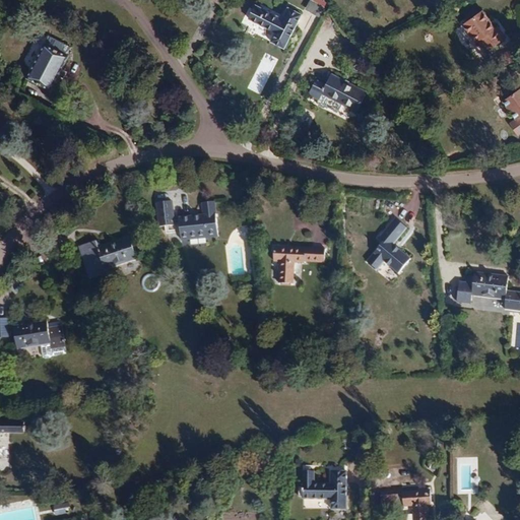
[(283,49),(302,15),(288,8),(282,19),(255,5),(247,19),(275,34),(270,42),(283,49)]
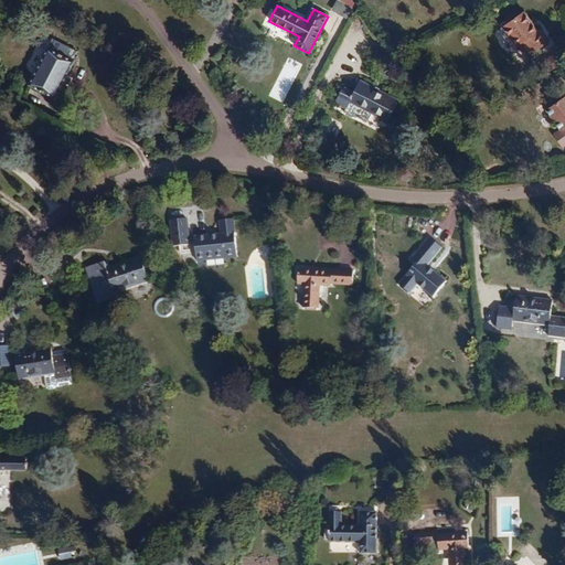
[(523,13),(503,28),(518,48),(520,46),(529,57),(526,60),(533,70),(547,60),(540,50),(550,42),(541,31),(537,33),(523,13)]
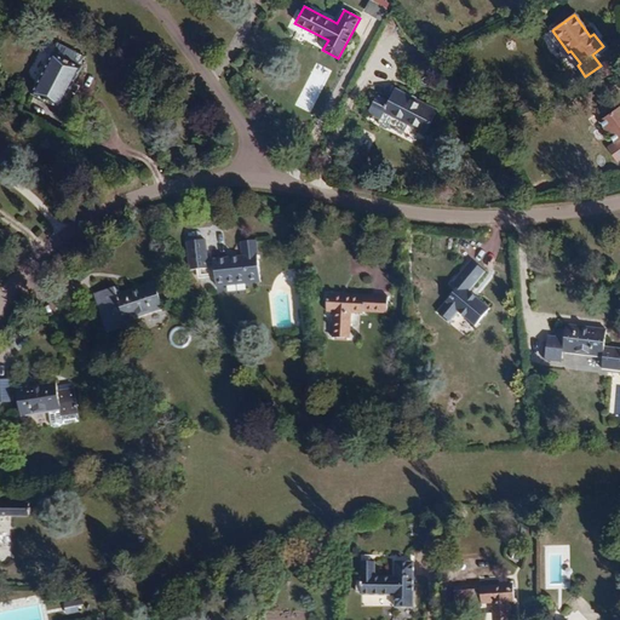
[(69,91),(73,84),(82,64),(81,64),(85,57),(59,44),(56,51),(53,50),(33,92),(62,107),(69,91)]
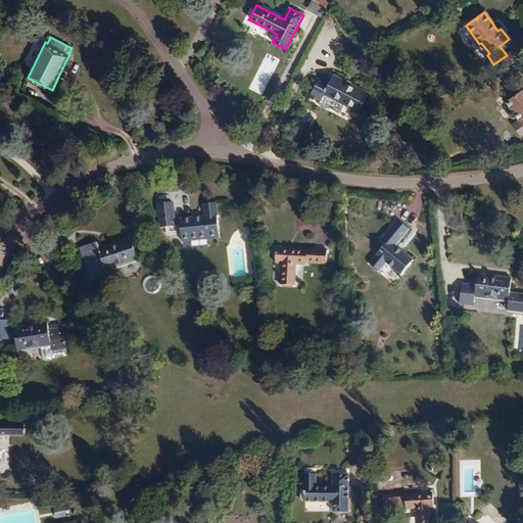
[(263,95),(279,59),(266,53),(250,90),(263,95)]
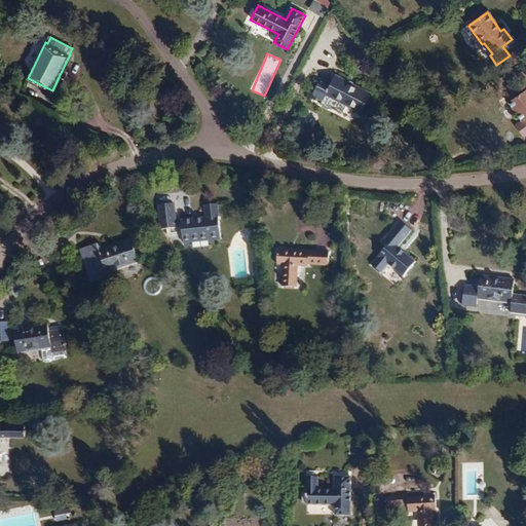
[(322,101),(326,95),(361,113),(371,94),(335,75),(330,86),(320,80),(311,96),(322,101)]
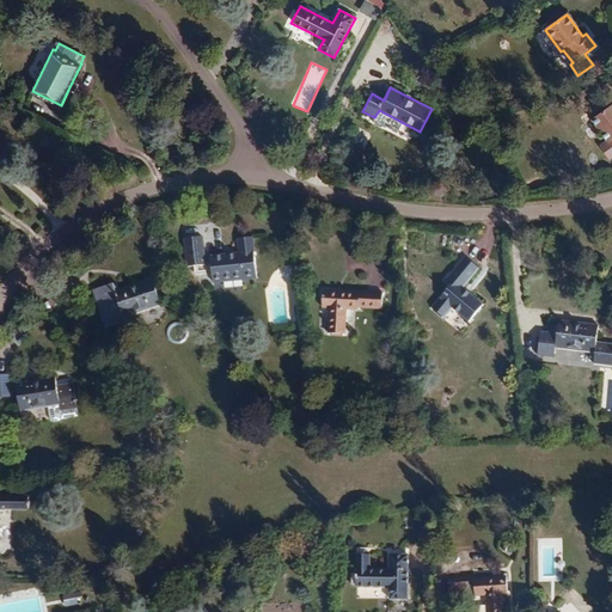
[(611,105),(591,121),(606,142),(610,139),(611,141),(611,105)]
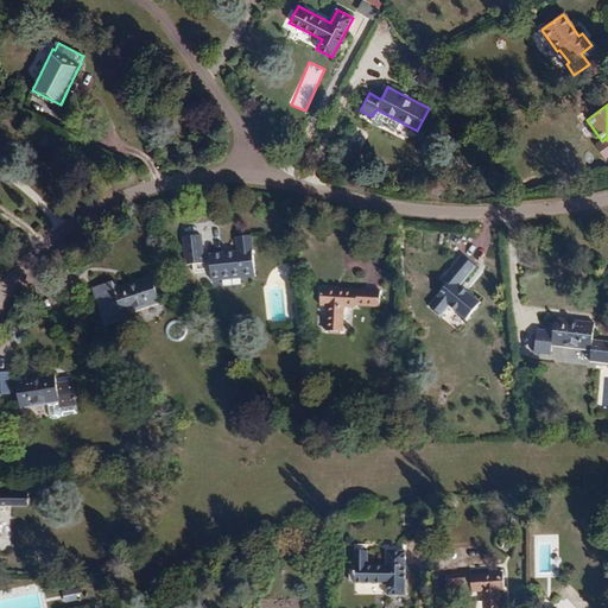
[(480,115),(476,109),(470,113),(474,119),(480,115)]
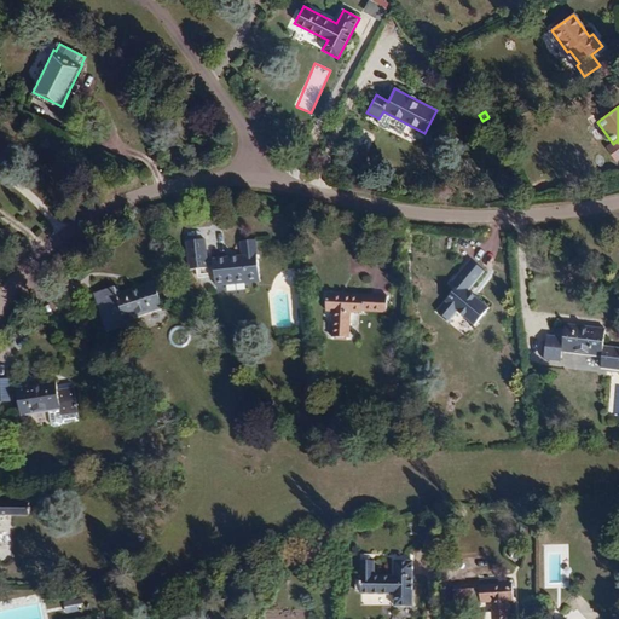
[(208,266),(207,259),(204,239),(186,241),(190,270),(208,267),(208,266)]
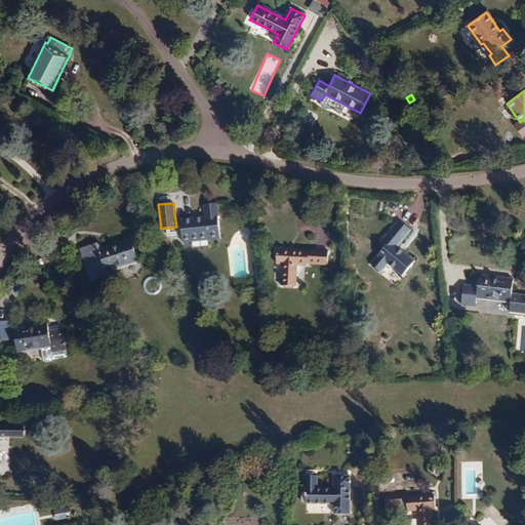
[(180,219),(182,225),(184,242),(219,239),(215,203),(203,204),(205,216),(180,219)]
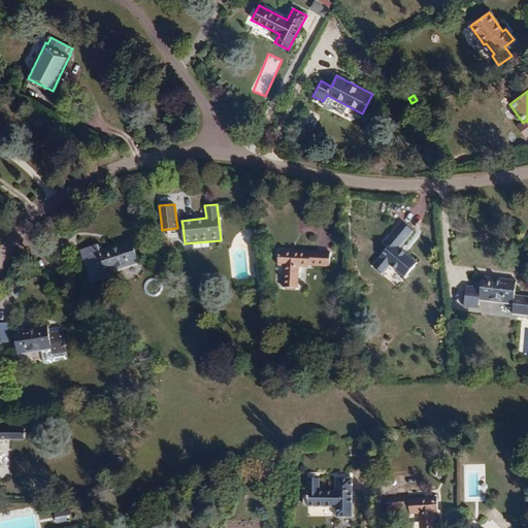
[(385,241),(389,245),(373,265),(383,273),(390,265),(404,277),(417,263),(398,249),(413,231),(401,222),(385,241)]
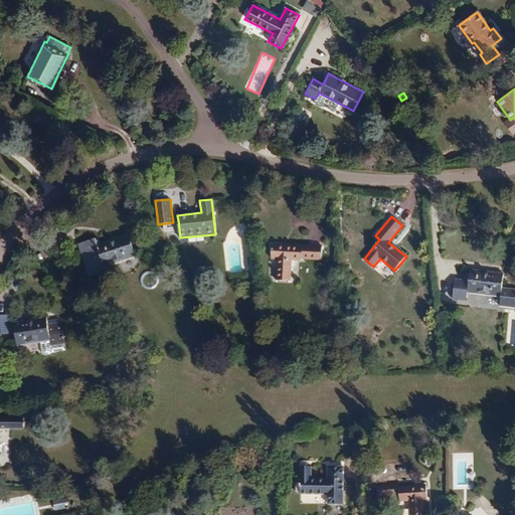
[(95,237),(77,243),(89,277),(106,271),(104,267),(135,255),(128,234),(97,245),(95,237)]
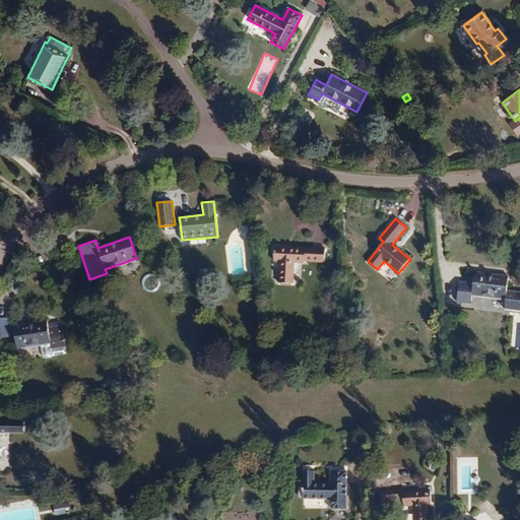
[(274,247),(274,262),(279,262),(278,283),(293,283),(294,263),(305,263),(305,261),(324,262),(325,248),(304,247),(303,248),(274,247)]
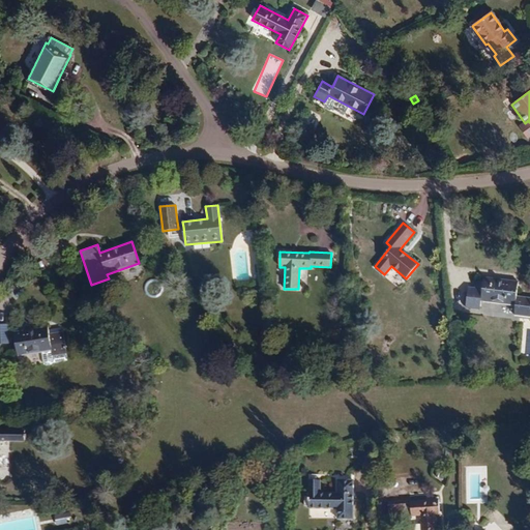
[(519,282),(483,277),(482,286),(469,284),(466,303),(479,305),(480,300),(516,305),(514,315),(529,317),(529,297),(517,296),(519,282)]
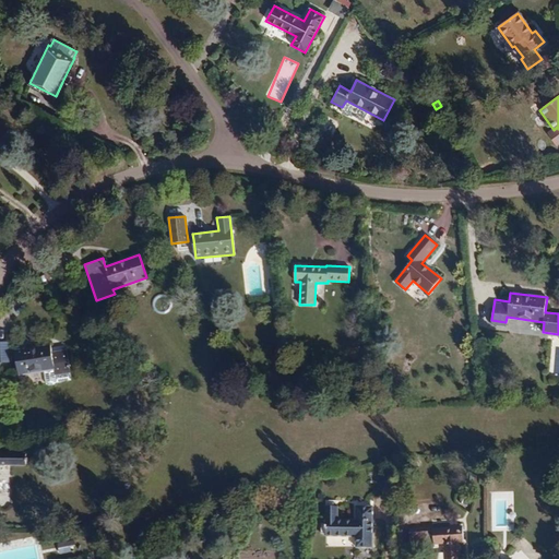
[(502,344),(506,325),(491,324),(489,342),(502,344)]
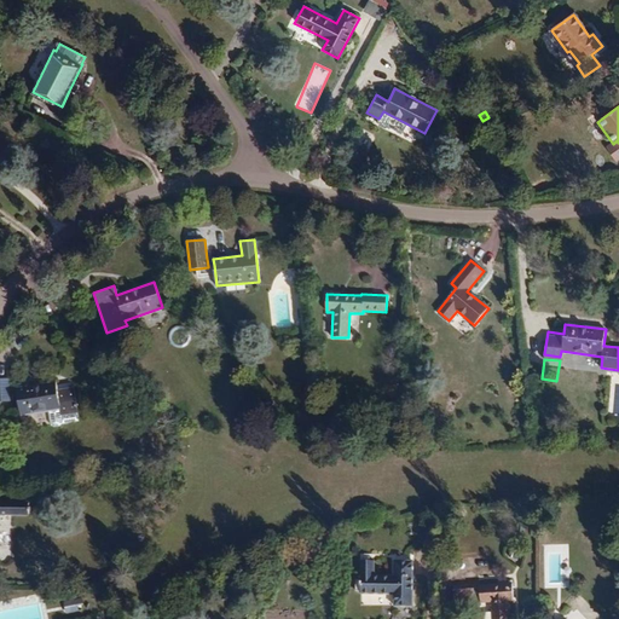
[(0,400),(10,400),(7,380),(0,380),(0,400)]
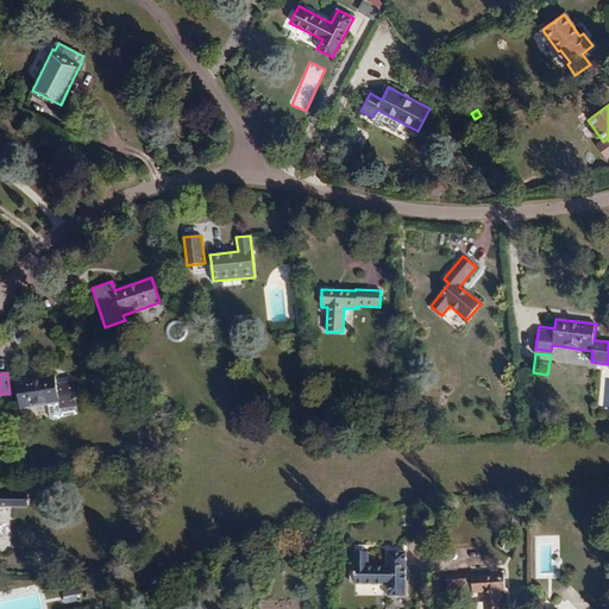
[(56,384),(56,378),(55,375),(16,381),(19,408),(48,403),(58,402),(60,409),(76,407),(73,382),(70,382),(56,384)]
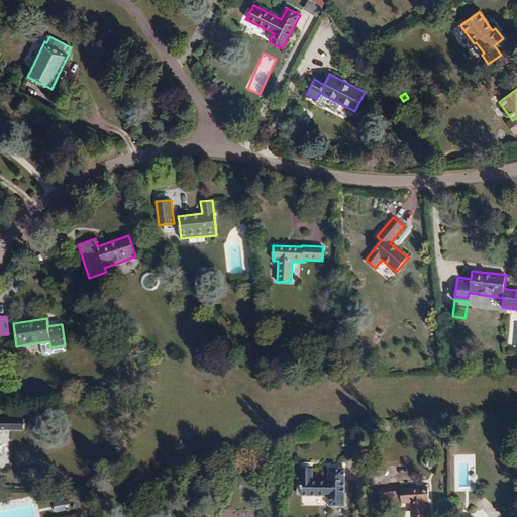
[(49,341),(40,342),(42,353),(45,356),(49,356),(52,351),(66,349),(65,345),(50,347),(49,341)]
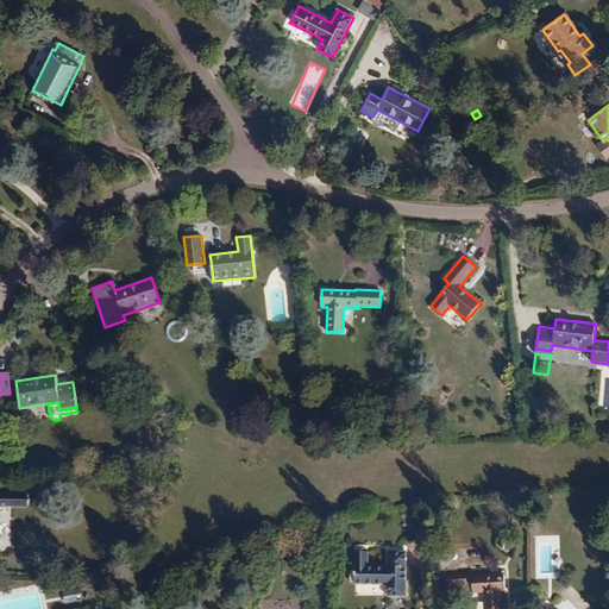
[(0,506),(29,507),(29,493),(0,493),(0,506)]
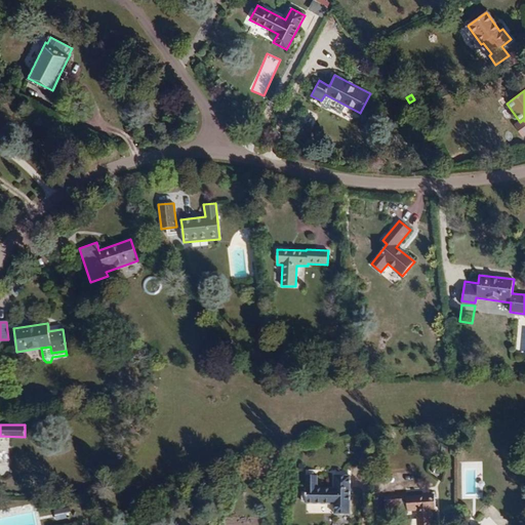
[(306,475),(306,503),(333,503),(333,515),(349,515),(350,476),(334,476),(333,488),(317,488),(317,476),(306,475)]
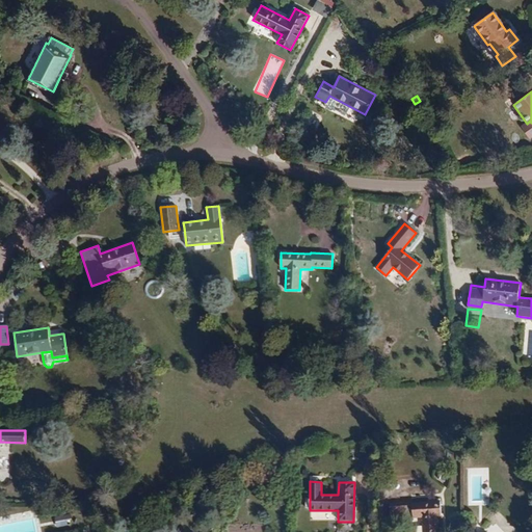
[(411,502),(389,503),(390,519),(413,516),(413,519),(422,517),(423,527),(410,527),(410,531),(437,531),(436,516),(441,516),(440,502),(411,503),(411,502)]
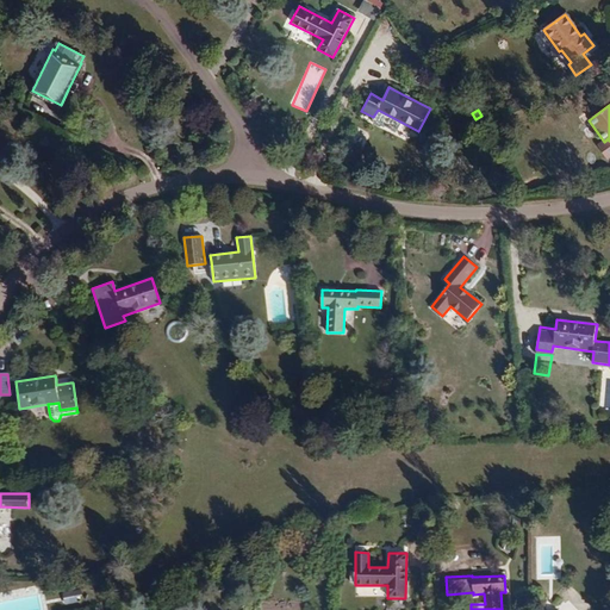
[(81,603),(80,590),(62,592),(63,605),(81,603)]
